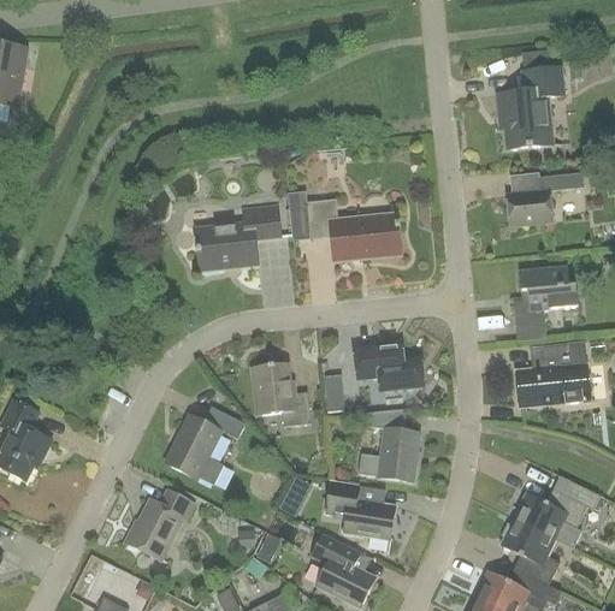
[(0,104),(17,107),(28,49),(0,43),(0,104)]
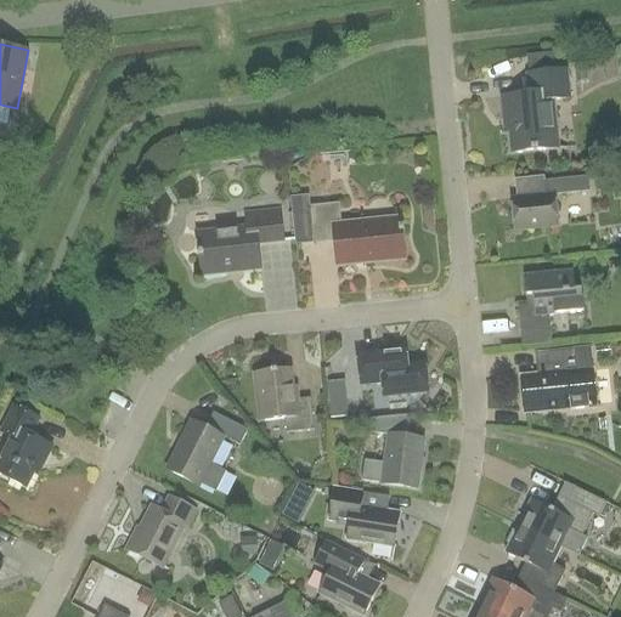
[(529,90),(501,92),(503,115),(508,115),(512,149),(558,145),(553,96),(569,95),(566,66),(553,67),(552,51),(526,54),(528,69),(526,71),(529,90)]
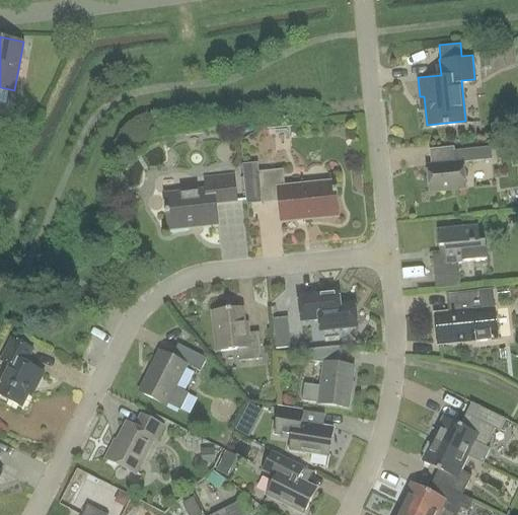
[(462,159),(492,156),(491,144),(454,148),(455,160),(427,162),(430,190),(465,186),(462,159)]
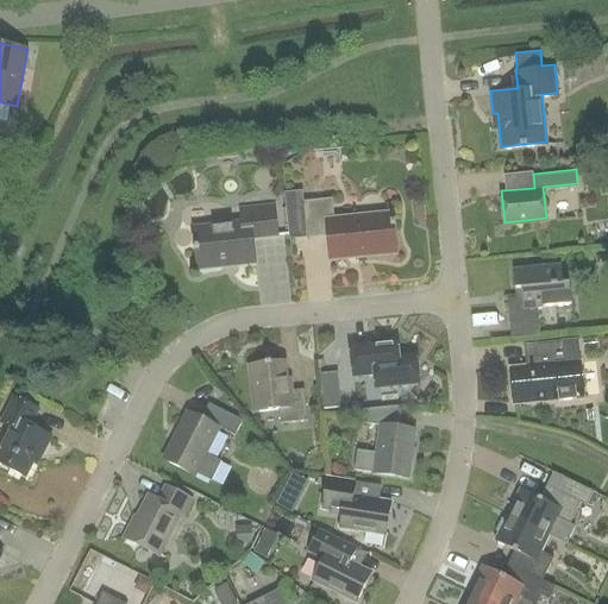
[(302,189),(283,190),(288,236),(326,232),(328,257),(396,250),(393,209),(333,215),(331,196),(304,199),(302,189)]
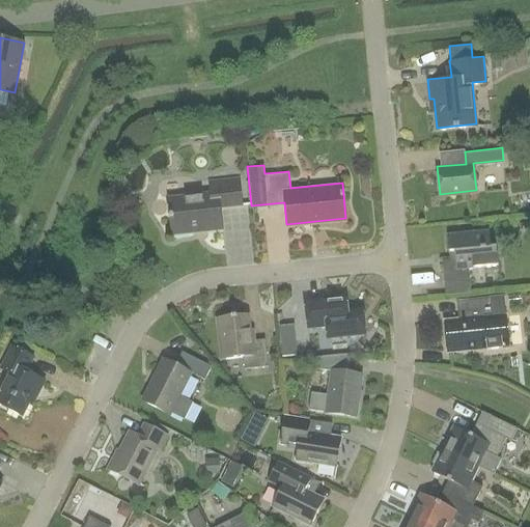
[(220,205),(242,202),(239,176),(208,179),(210,191),(167,196),(171,232),(222,227),(220,205)]
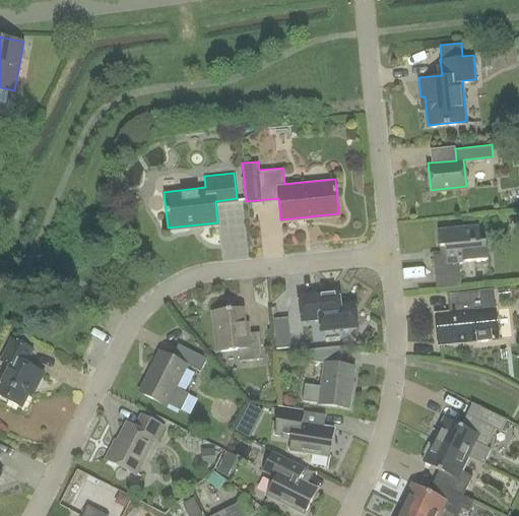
[(458,260),(488,257),(485,239),(480,240),(478,223),(438,228),(440,252),(433,253),(435,274),(436,286),(460,284),(458,260)]
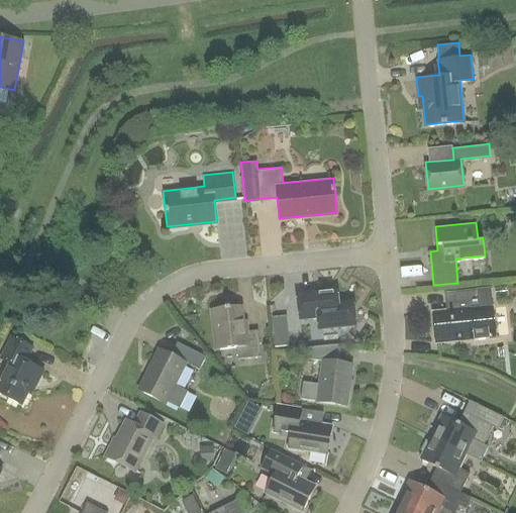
[(431,309),(434,342),(495,336),(490,287),(444,291),(446,308),(431,309)]
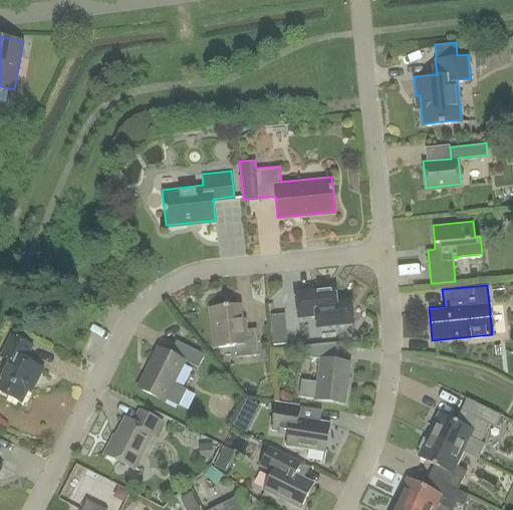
[(354,322),(353,320),(351,296),(336,298),(335,286),(295,291),(295,292),(280,293),(283,317),(297,316),(297,317),(315,316),(316,326),(354,322)]
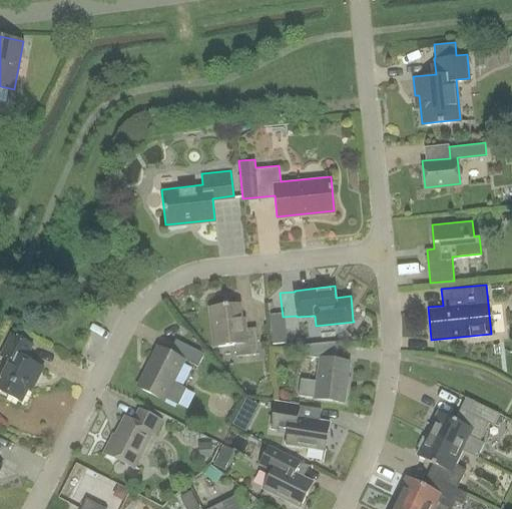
[(235,354),(259,352),(256,326),(241,327),(238,302),(208,305),(213,345),(234,342),(235,354)]
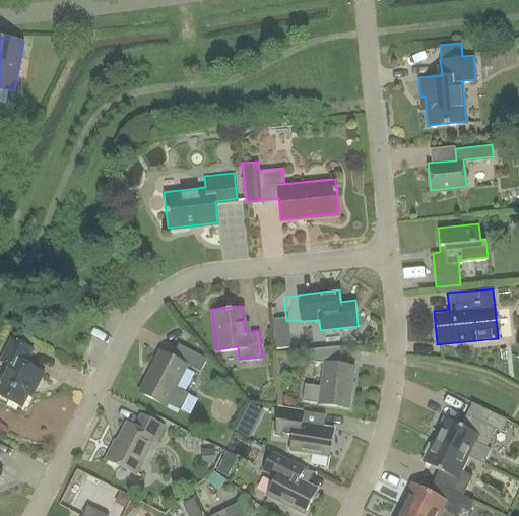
[(289,345),(287,330),(274,332),(276,346),(289,345)]
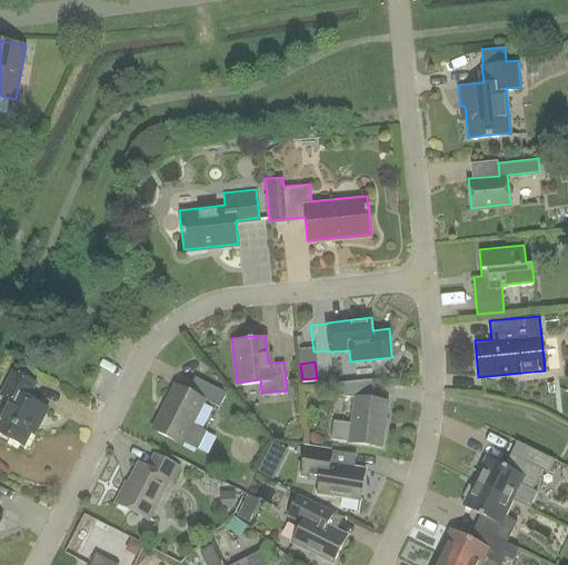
[(0,432),(23,444),(36,420),(39,423),(48,405),(28,395),(36,379),(12,368),(0,392),(8,396),(0,410),(0,432)]
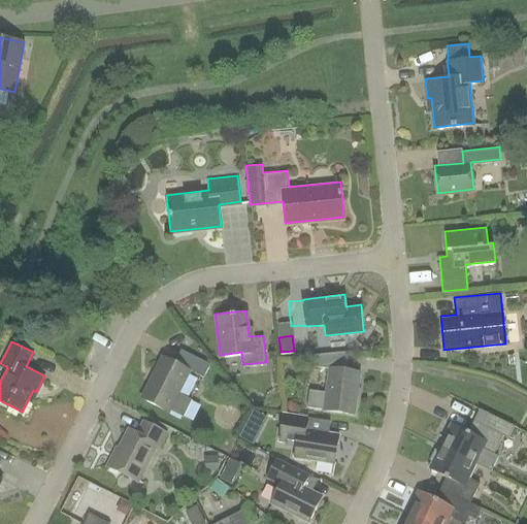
[(162,355),(141,396),(168,410),(169,407),(184,415),(192,397),(177,391),(189,367),(203,374),(209,362),(180,347),(174,360),(162,355)]
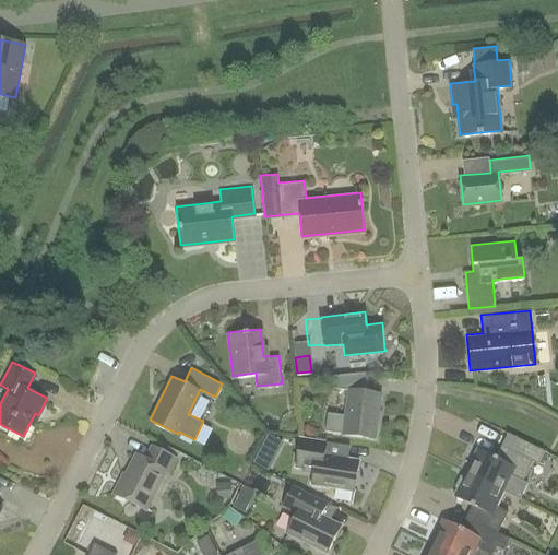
[(327,410),(324,428),(342,432),(375,436),(380,392),(365,390),(368,369),(332,374),(330,386),(347,388),(344,412),(327,410)]
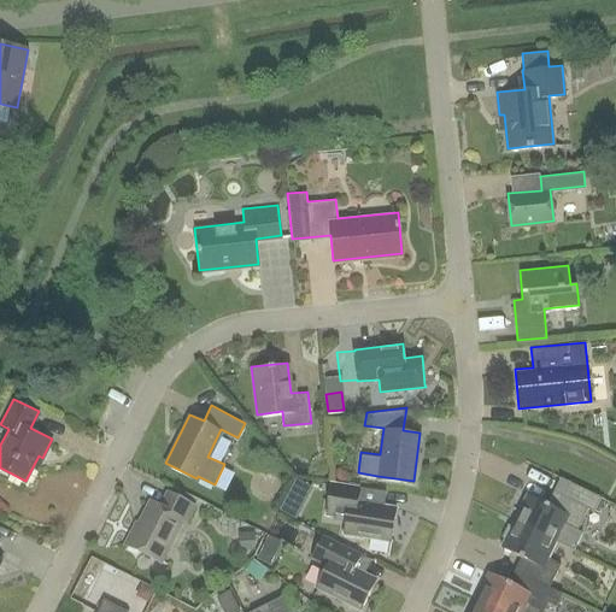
[(298,474),(283,505),(303,513),(317,482),(298,474)]
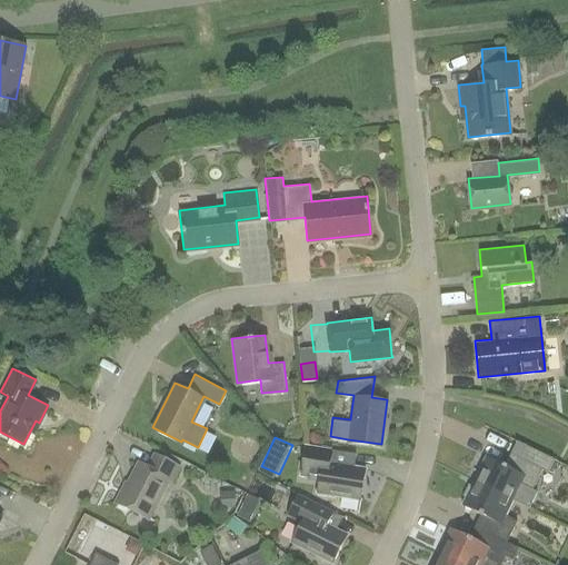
[(474,478),(529,505),(537,489),(531,487),(541,467),(547,471),(554,457),(516,438),(502,463),(486,454),(474,478)]
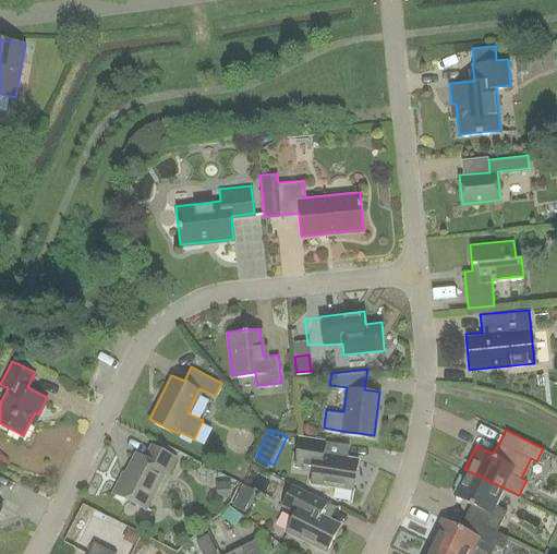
[(348,443),(326,440),(300,435),(298,434),(293,466),(301,467),(301,470),(310,471),(309,483),(353,489),(359,457),(347,455),(348,443)]
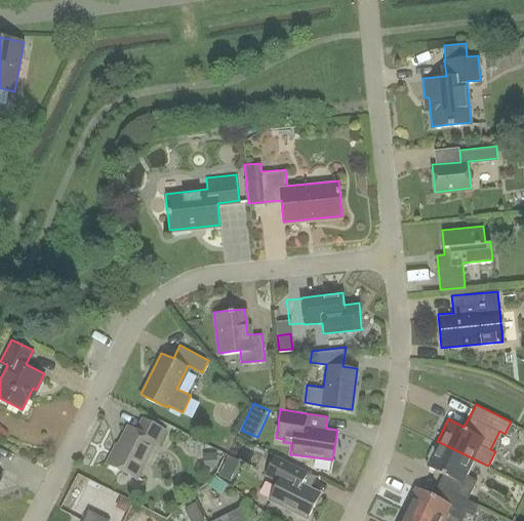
[(158,442),(164,429),(144,417),(137,430),(128,426),(120,443),(116,442),(107,461),(131,473),(137,461),(142,464),(145,463),(149,452),(148,450),(154,440),(158,442)]
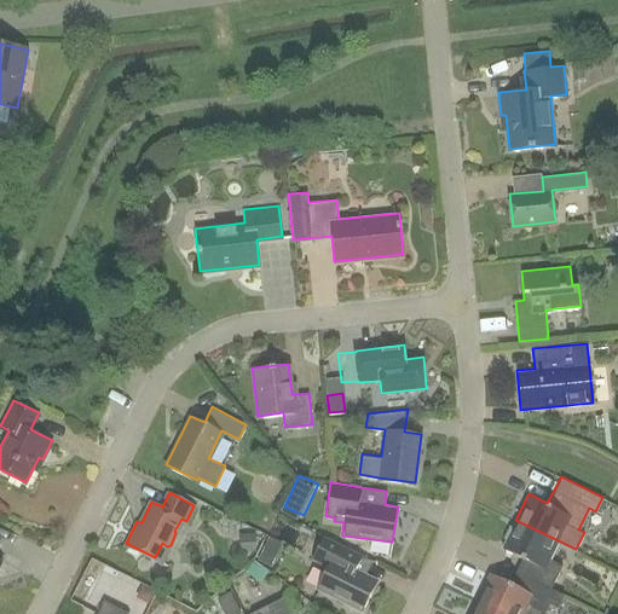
[(575,549),(576,549),(515,520),(502,546),(523,556),(517,569),(524,573),(550,586),(562,563),(549,557),(556,540),(575,549)]
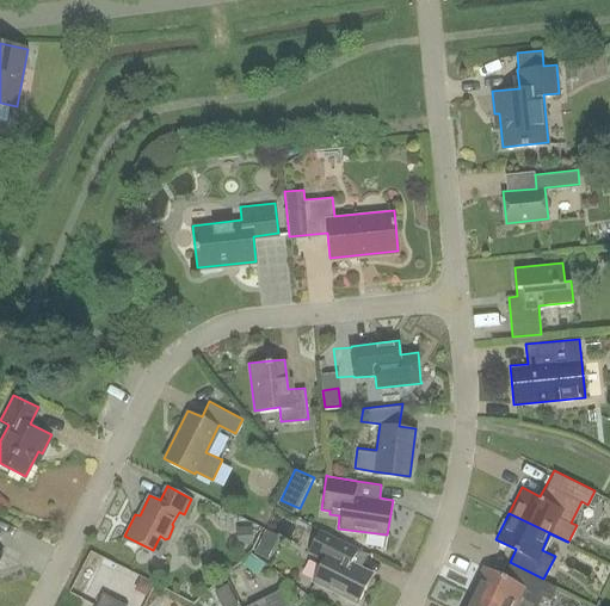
[(238,542),(252,542),(252,525),(236,525),(238,542)]
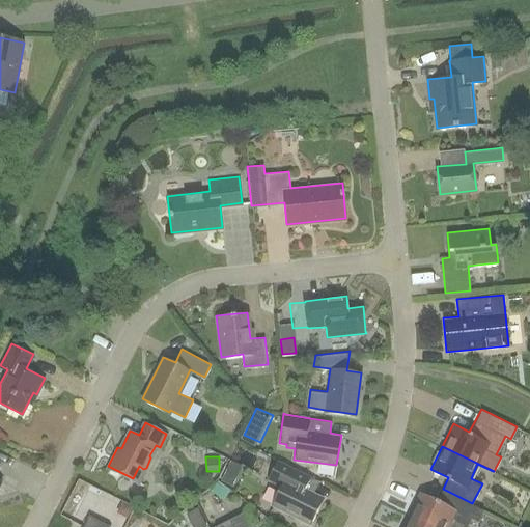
[(230,459),(221,480),(231,486),(242,464),(230,459)]
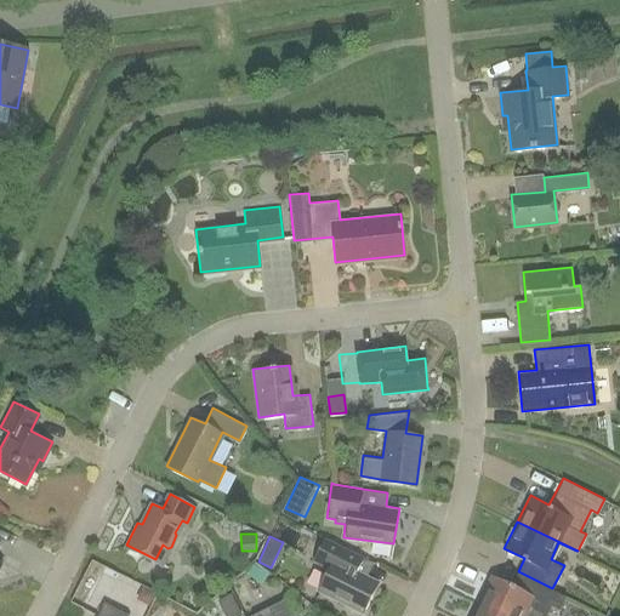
[(363,611),(379,580),(367,575),(374,562),(324,536),(313,558),(329,566),(318,588),(363,611)]
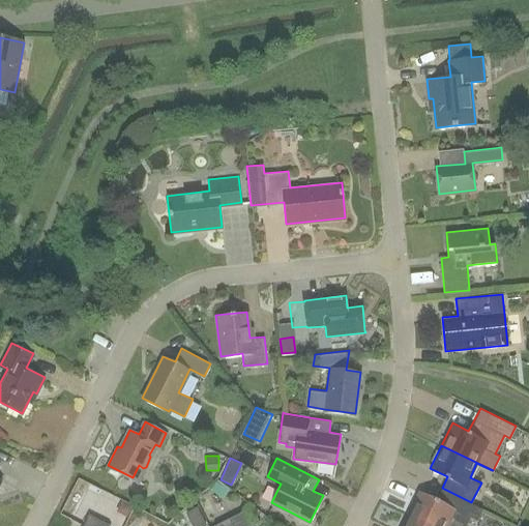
[(471,502),(448,491),(443,501),(419,490),(408,513),(436,525),(465,525),(471,516),(477,519),(482,507),(471,502)]
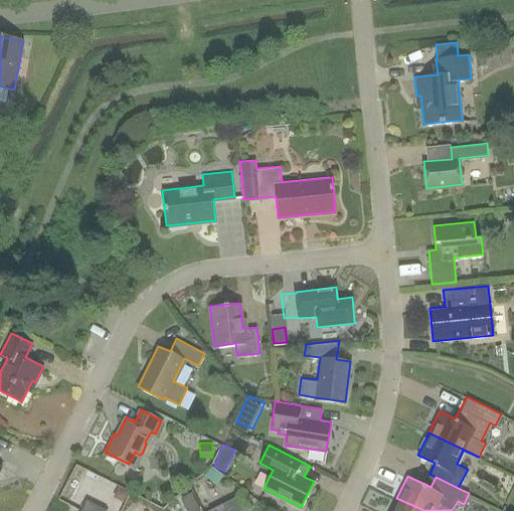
[(242,510),(234,496),(203,510),(242,510)]
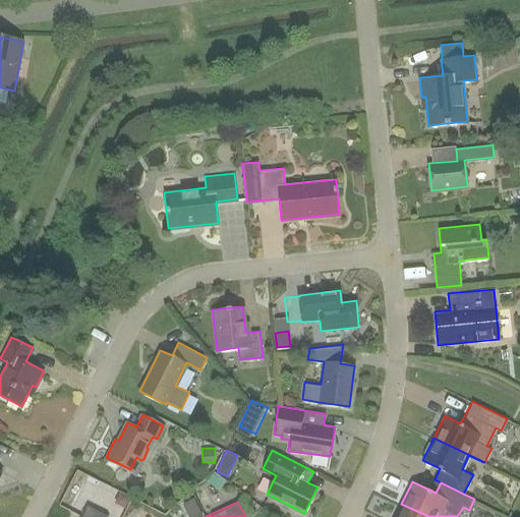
[(106,516),(108,514),(88,504),(80,516),(106,516)]
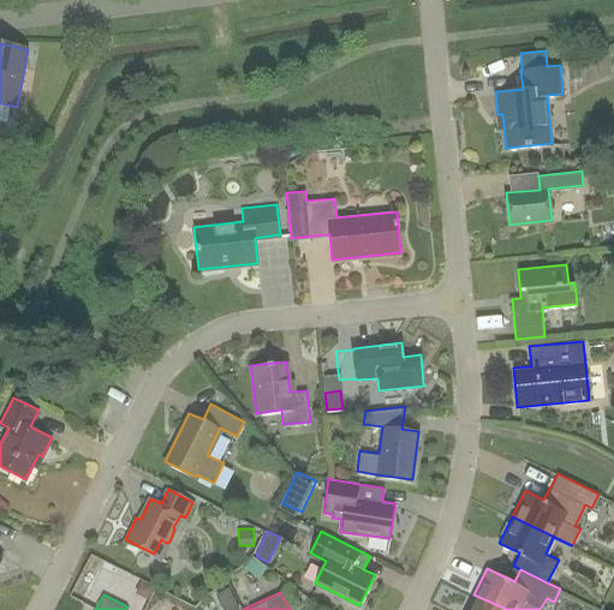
[(506,609),(474,594),(465,609),(506,609)]
